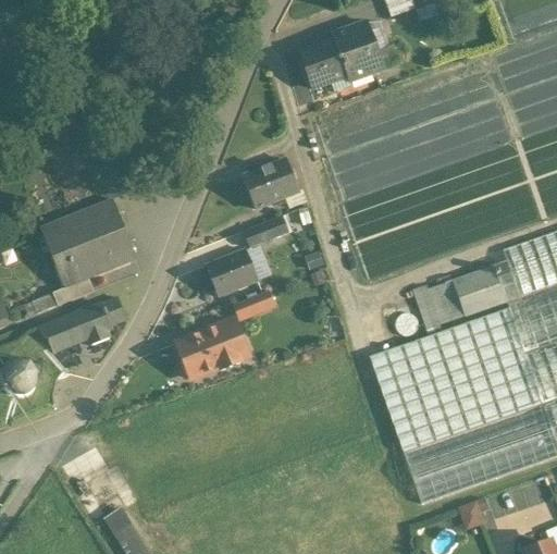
[(383,0),(391,16),(415,8),(411,0),(383,0)]
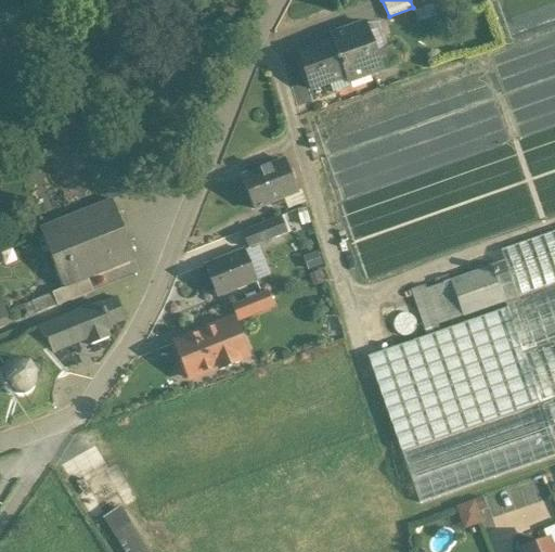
[(364,21),(331,33),(333,38),(346,74),(348,80),(397,62),(390,45),(376,50),(364,21)]
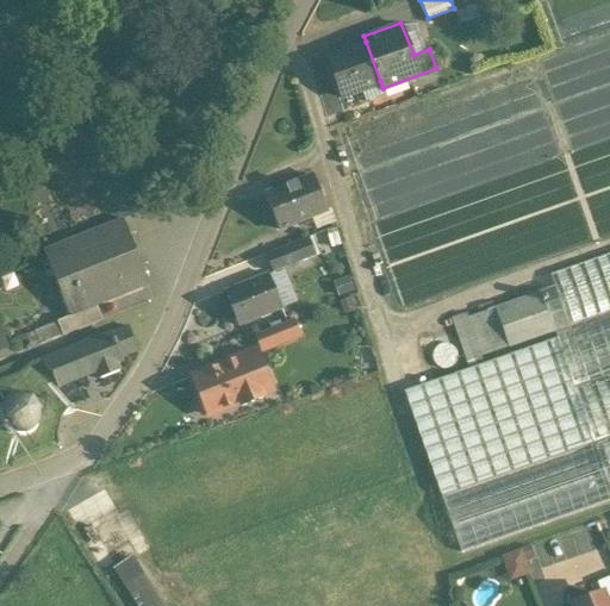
[(366,42),(327,56),(341,95),(361,88),(366,100),(385,93),(383,88),(380,81),(366,42)]
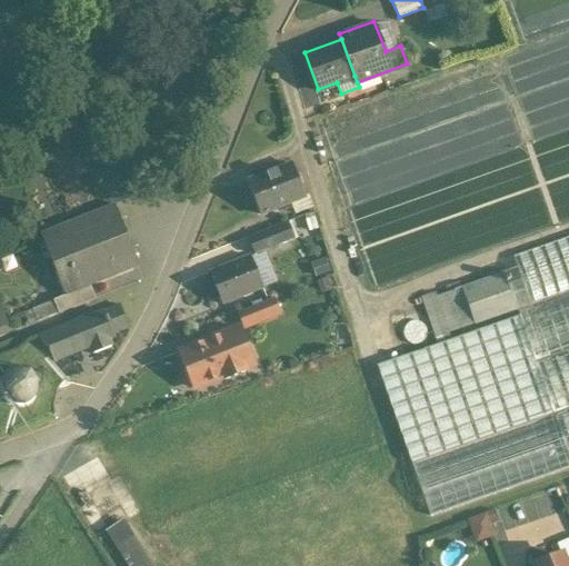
[(348,204),(379,284),(473,247),(465,224),(485,217),(478,200),(458,208),(449,185),(430,192),(425,177),(363,200),(355,177),(357,176),(348,155),(333,160),(350,202),(348,204)]
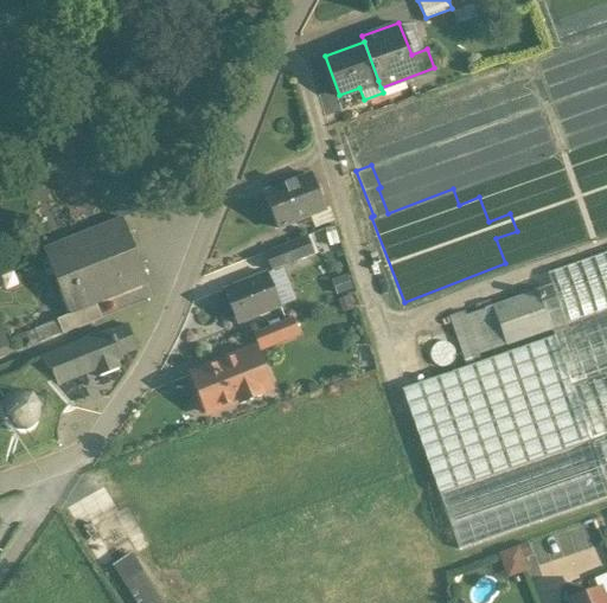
[(313,173),(264,192),(278,226),(326,207),(313,173)]
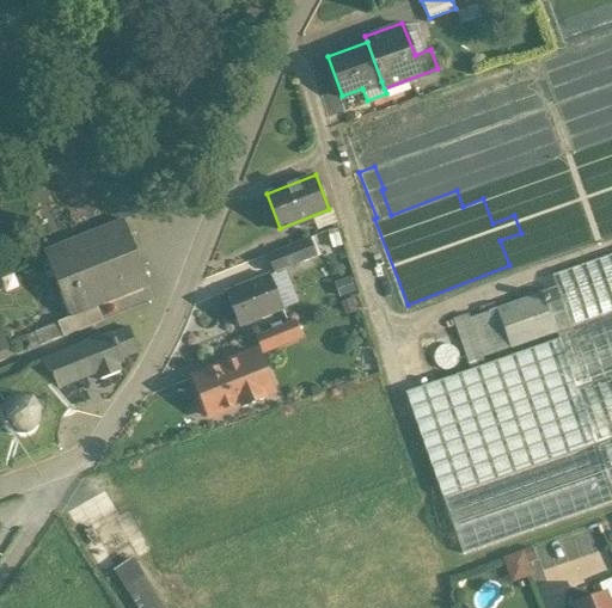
[(44,249),(53,270),(78,259),(86,284),(141,262),(124,217),(44,249)]
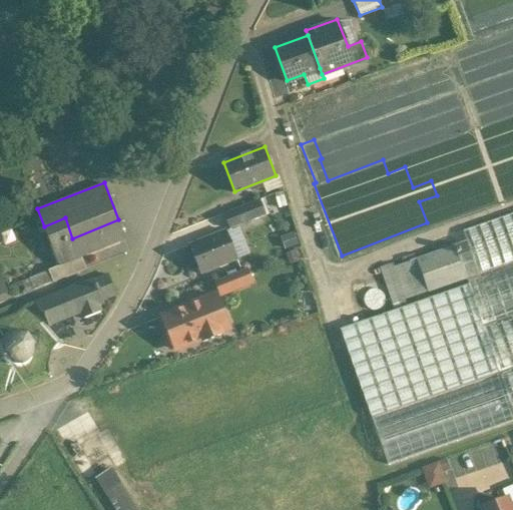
[(259,198),(225,211),(231,227),(265,214),(259,198)]
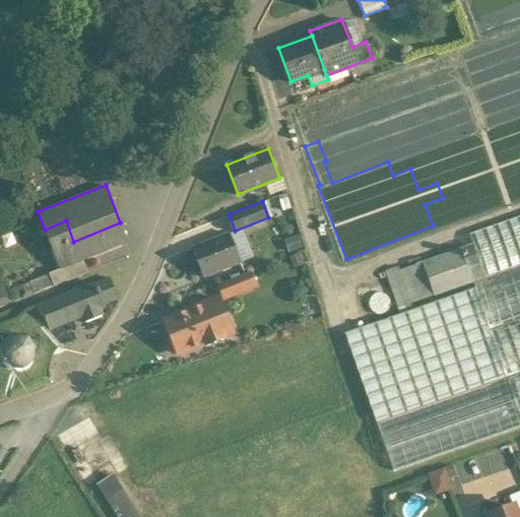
[(519,213),(467,233),(471,245),(482,277),(519,264),(519,213)]
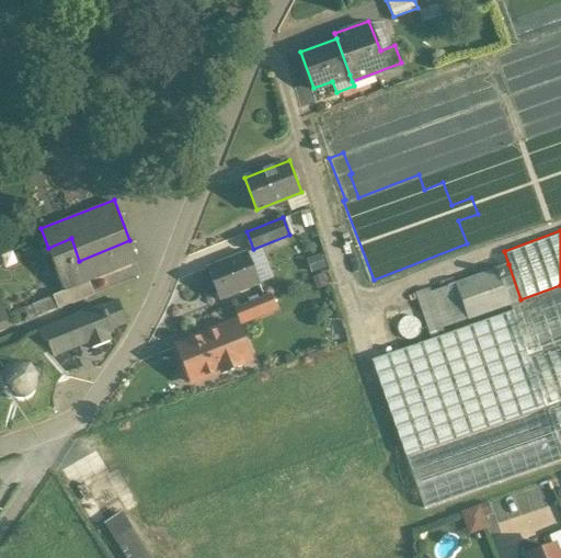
[(71,238),(48,248),(65,289),(90,279),(138,261),(129,240),(79,261),(71,238)]
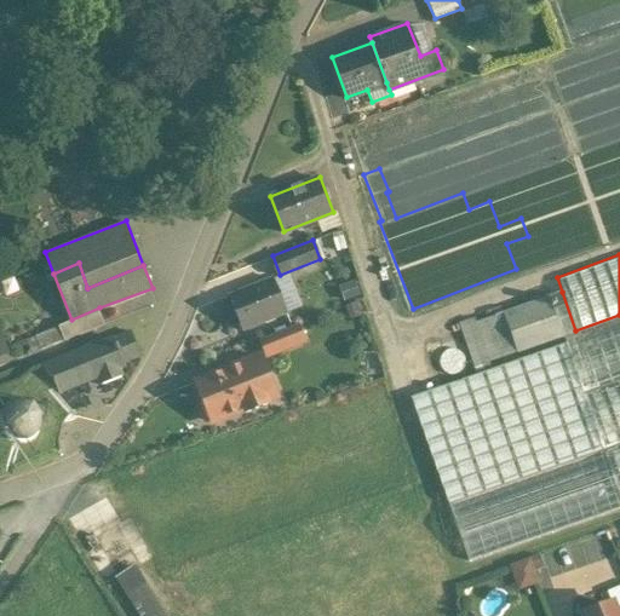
[(273,276),(229,293),(244,329),(287,312),(287,311),(286,311),(273,277),(273,276)]
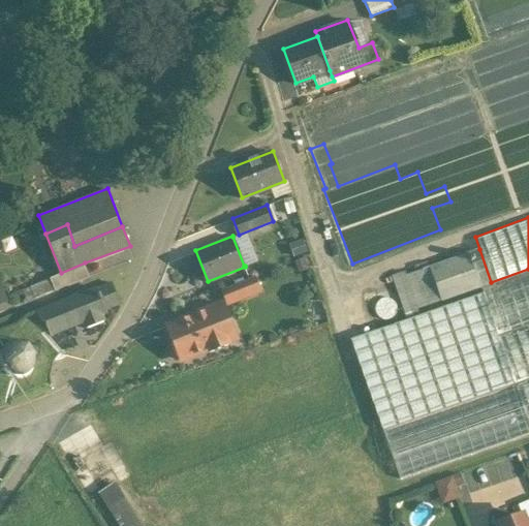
[(479,249),(468,252),(469,256),(473,255),(474,259),(471,260),(480,286),(481,291),(505,358),(508,366),(528,425),(528,269),(491,282),(479,249)]
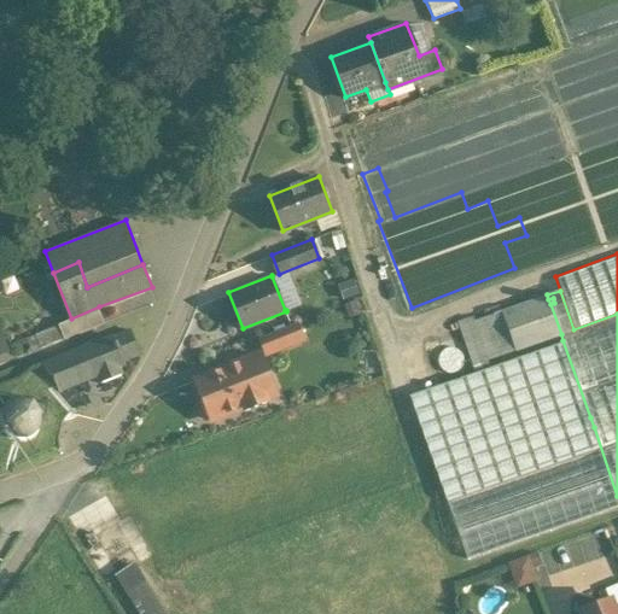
[(547,294),(488,316),(501,355),(516,350),(516,351),(561,334),(551,304),(554,303),(553,298),(548,299),(547,294)]
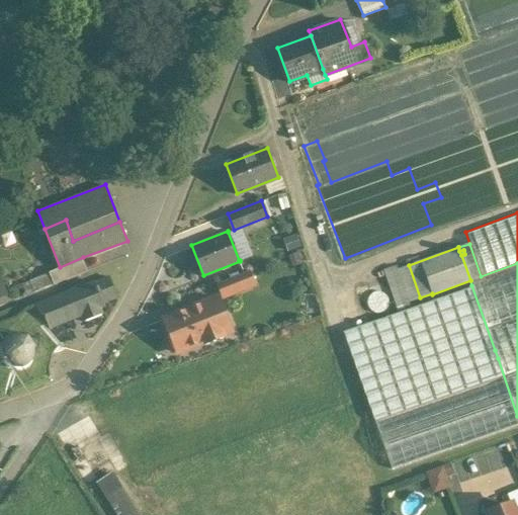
[(83,257),(60,267),(14,285),(18,295),(87,268),(83,257)]
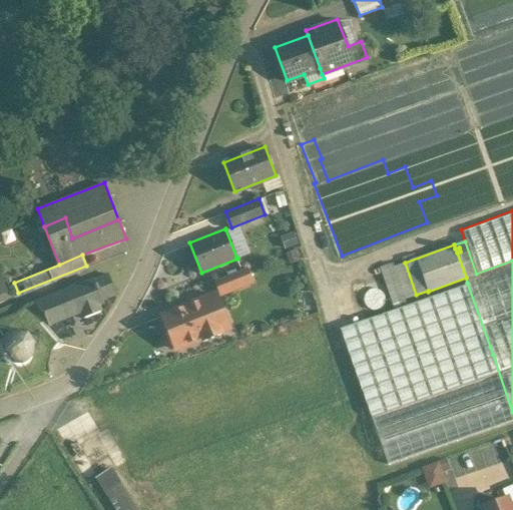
[(405,263),(393,267),(392,263),(380,267),(395,309),(407,305),(405,299),(416,295),(405,263)]
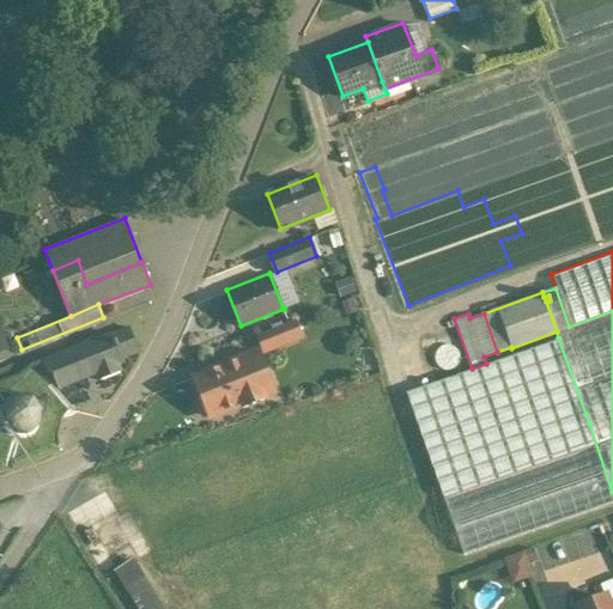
[(296,320),(258,334),(263,349),(302,335),(296,320)]
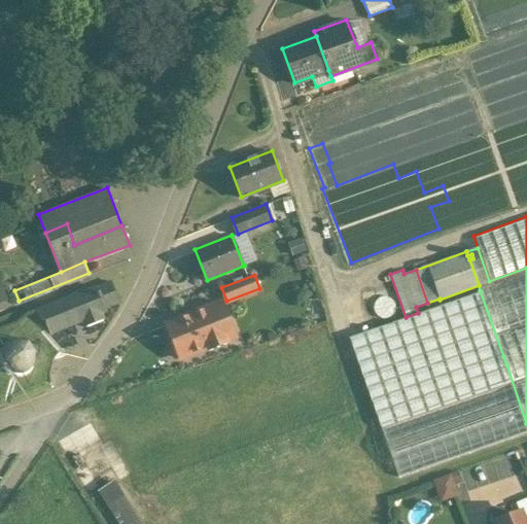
[(2,278),(0,278),(0,301),(9,298),(2,278)]
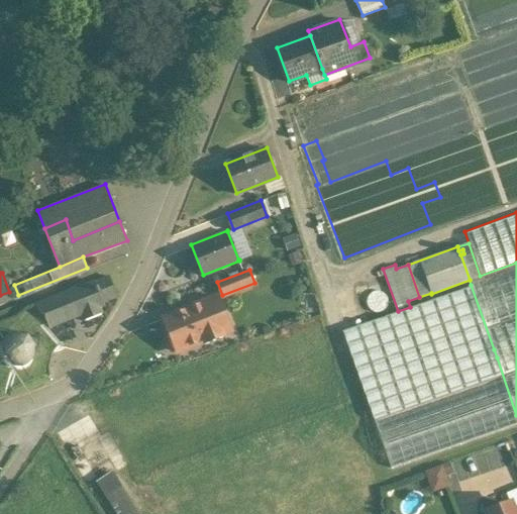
[(94,280),(34,304),(44,315),(48,327),(82,314),(84,319),(102,312),(100,306),(104,305),(102,301),(117,295),(109,275),(94,281),(94,280)]
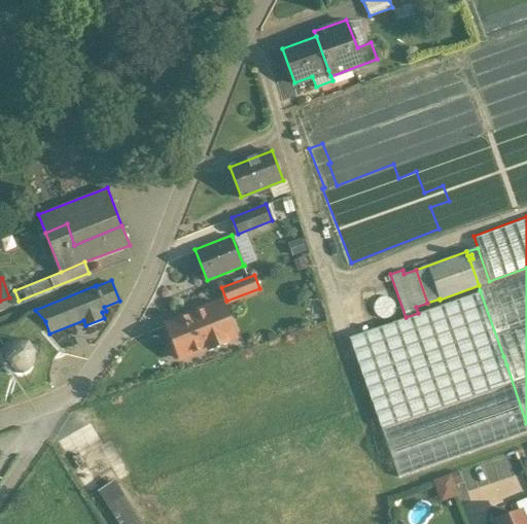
[(406,317),(350,337),(374,403),(503,356),(480,290),(418,313),(406,317)]
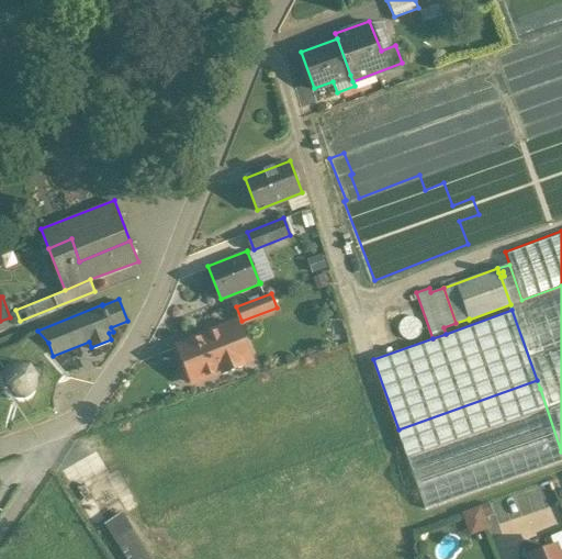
[(236,321),(178,344),(186,364),(183,368),(182,372),(184,376),(188,379),(192,380),(192,381),(222,369),(222,371),(244,362),(235,342),(244,338),(236,321)]
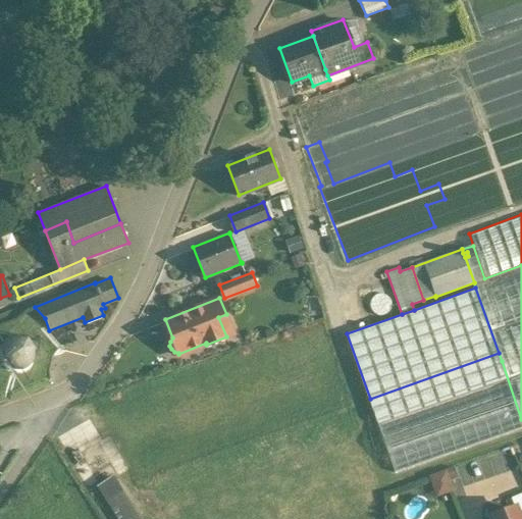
[(15,338),(11,339),(5,343),(2,347),(1,352),(1,358),(2,363),(6,367),(10,370),(16,371),(22,371),(28,368),(32,364),(34,360),(35,354),(34,350),(32,346),(29,342),(24,339),(19,338),(15,338)]
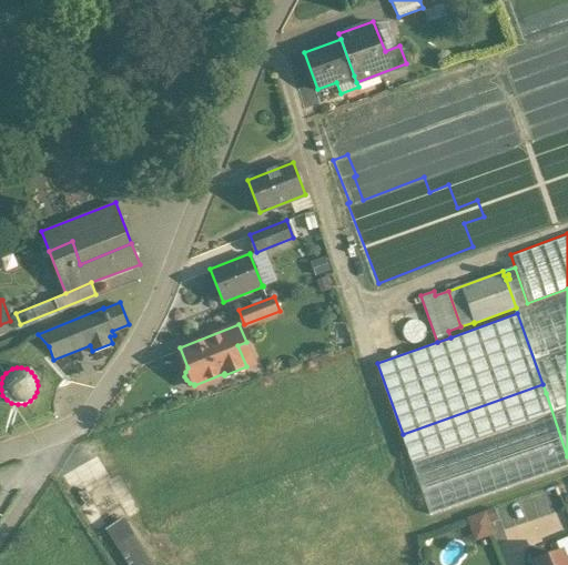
[(567,456),(546,393),(405,442),(429,513),(567,464),(567,456)]
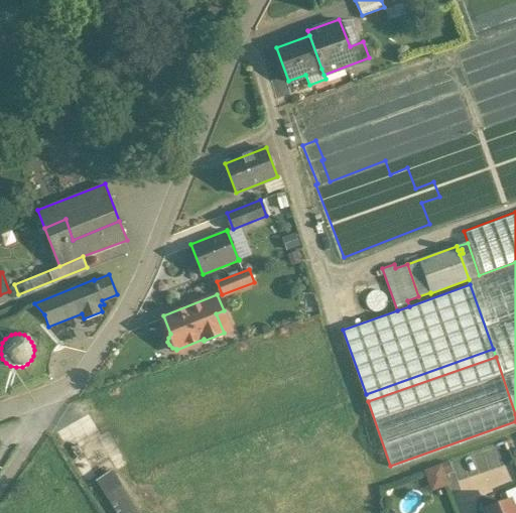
[(445,463),(427,465),(430,486),(448,484),(445,463)]
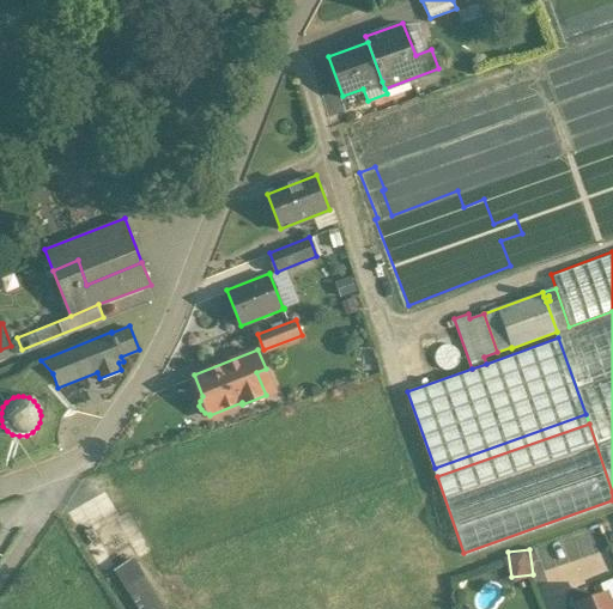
[(133,559),(116,570),(132,592),(149,582),(133,559)]
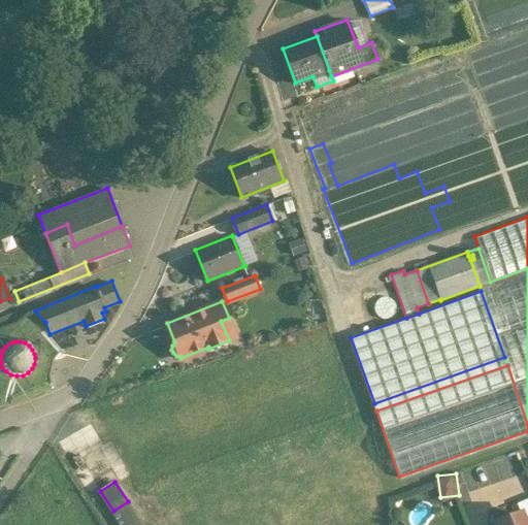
[(526,524),(523,518),(521,513),(497,523),(492,524),(526,524)]
